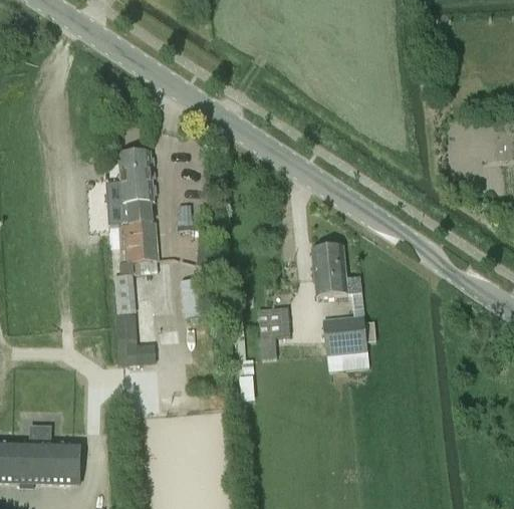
[(122,263),(123,274),(157,271),(156,261),(159,261),(156,221),(155,221),(153,200),(150,152),(118,154),(120,181),(104,182),(106,205),(129,204),(130,223),(118,224),(122,263)]
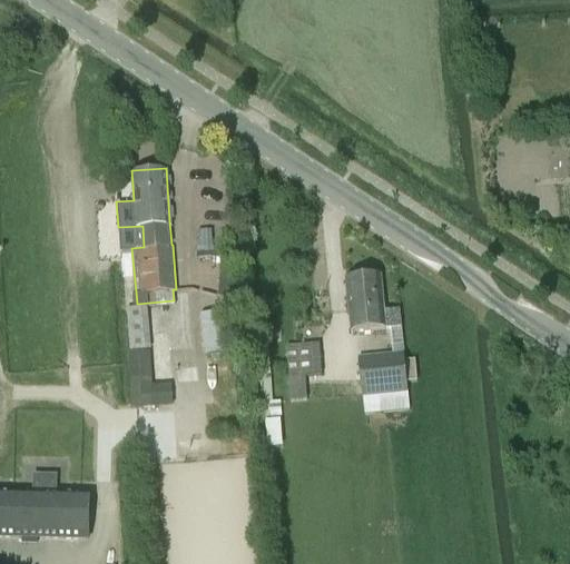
[(345,276),(351,329),(385,326),(380,273),(345,276)]
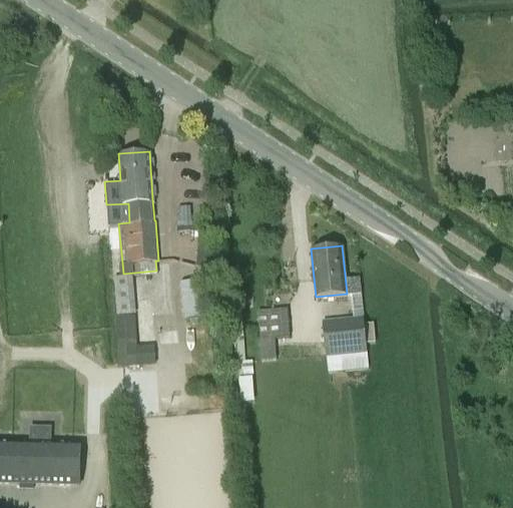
[(363,314),(360,291),(351,292),(353,315),(322,318),(326,355),(328,371),(368,367),(367,351),(363,314)]
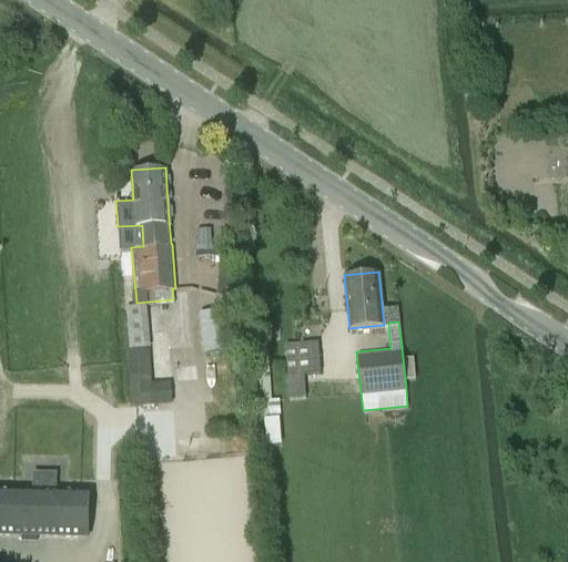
[(266,443),(276,443),(274,416),(273,417),(265,327),(257,328),(264,417),(266,443)]
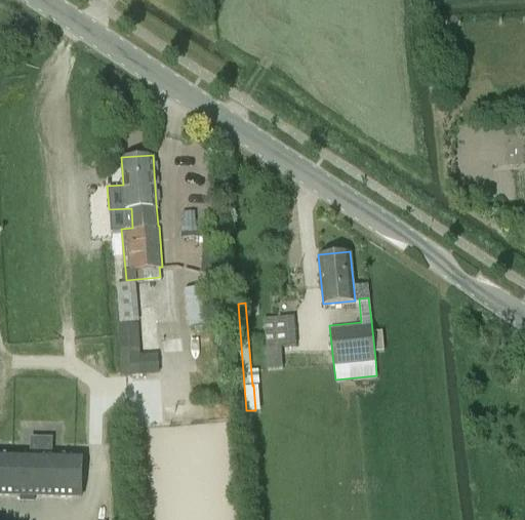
[(293,314),(263,316),(265,346),(295,343),(293,314)]
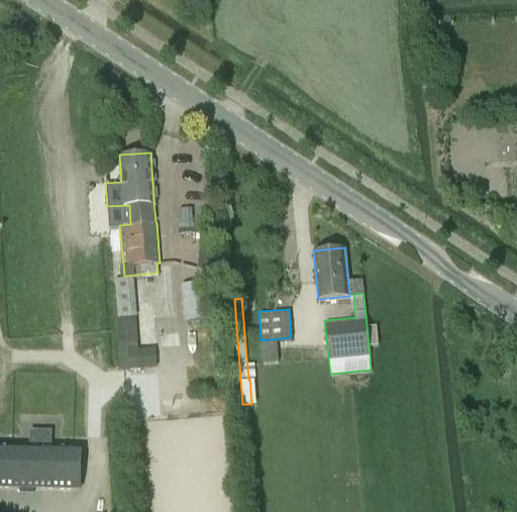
[(135,317),(115,319),(118,369),(156,366),(154,345),(137,347),(135,317)]
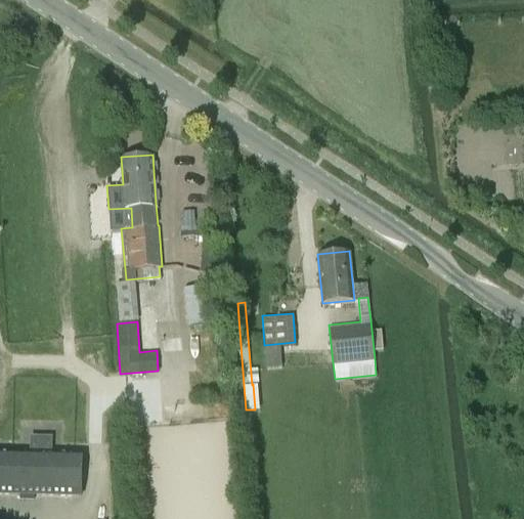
[(79,451),(0,455),(0,494),(82,492),(79,451)]
